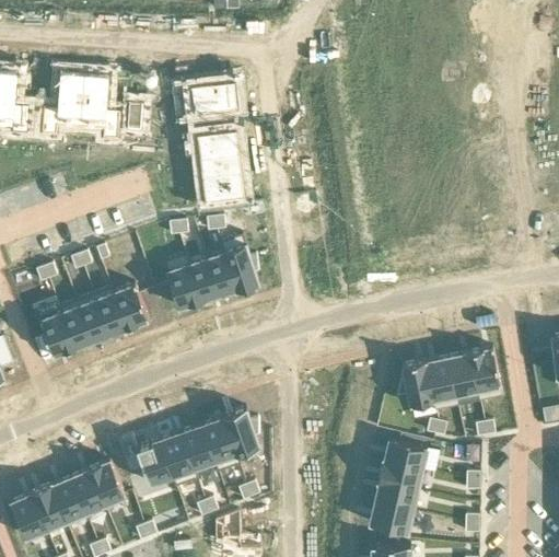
[(461,18),(461,26),(474,27),(475,18),(461,18)]
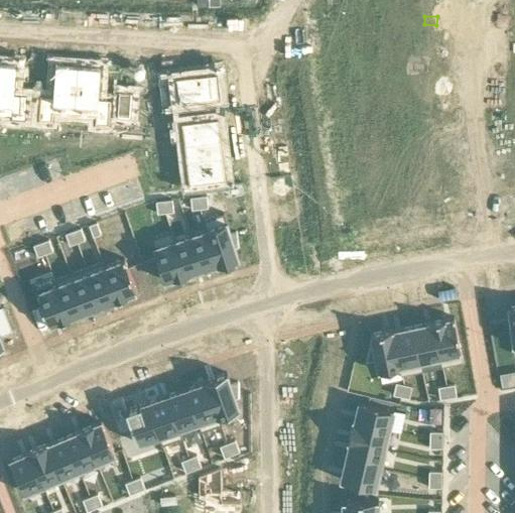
[(424,24),(424,32),(436,33),(436,25),(424,24)]
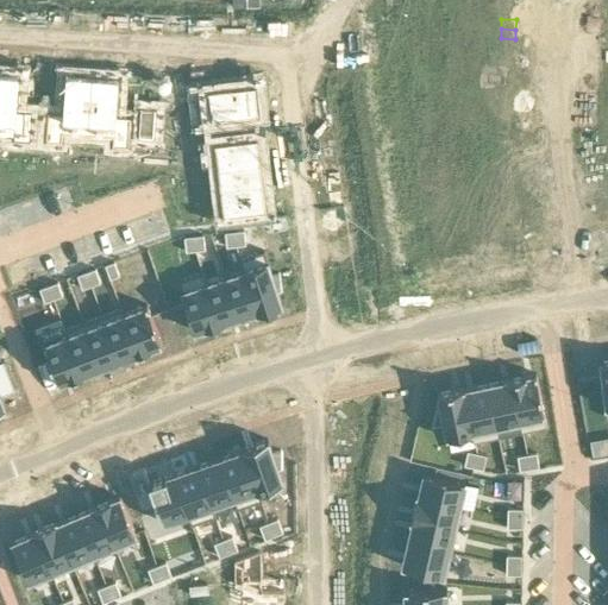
[(500,65),(499,75),(513,76),(514,67),(500,65)]
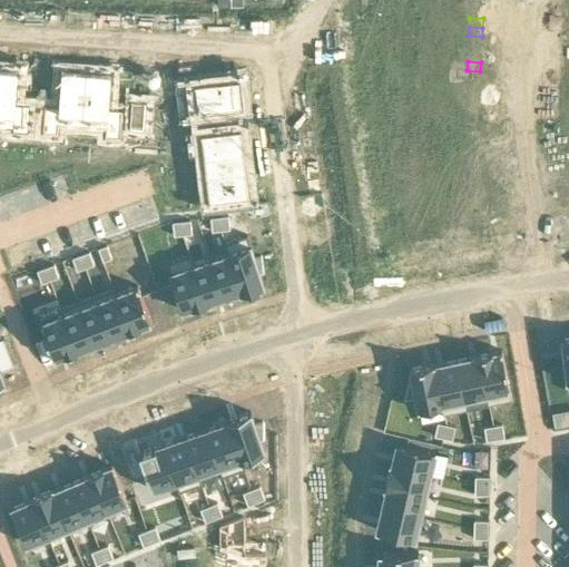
[(43,107),(42,135),(58,136),(58,127),(81,129),(85,74),(80,72),(80,70),(67,69),(67,71),(60,71),(58,108),(43,107)]
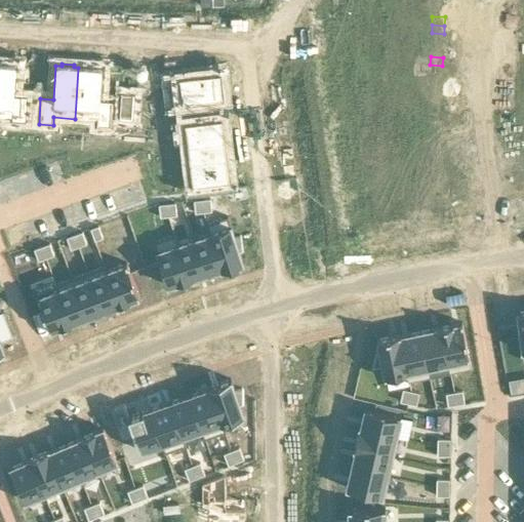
[(0,118),(10,120),(10,122),(25,123),(27,98),(13,97),(15,66),(0,65),(0,118)]
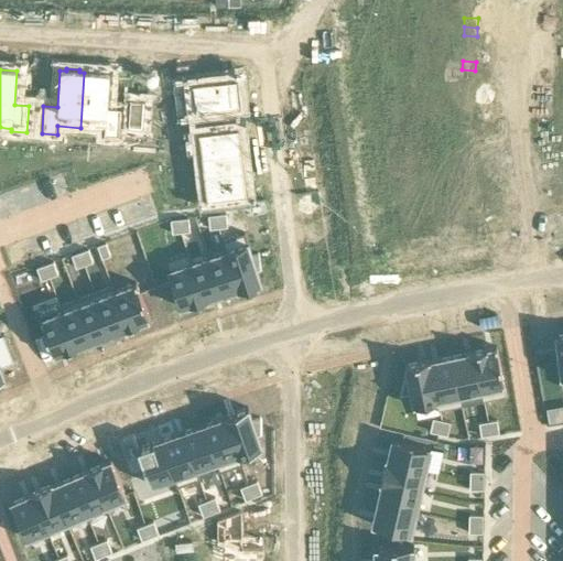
[(462,69),(462,78),(475,79),(475,71),(462,69)]
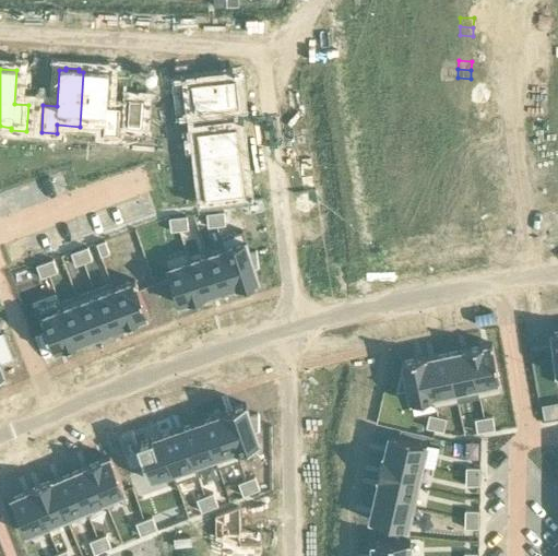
[(83,72),(80,127),(103,128),(102,137),(117,138),(119,110),(106,109),(108,73),(83,72)]
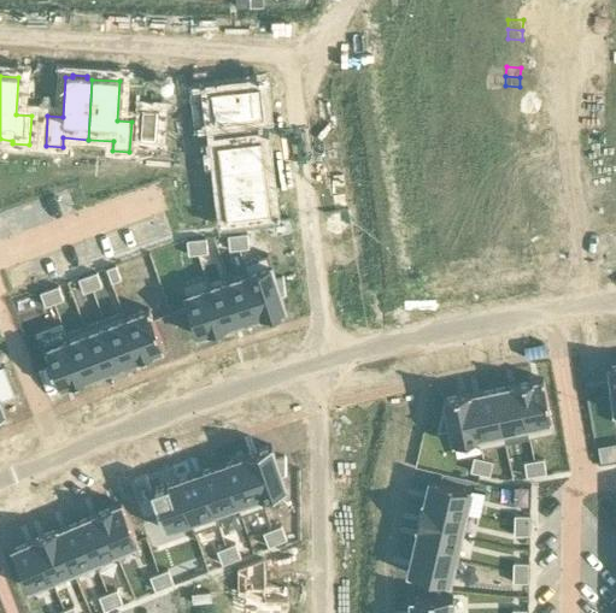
[(258,87),(198,94),(201,124),(262,117),(258,87)]
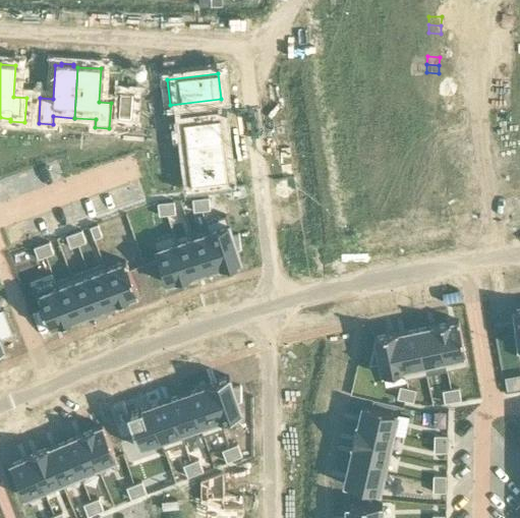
[(333,92),(332,93),(335,112),(336,111),(372,106),(369,87),(333,92)]
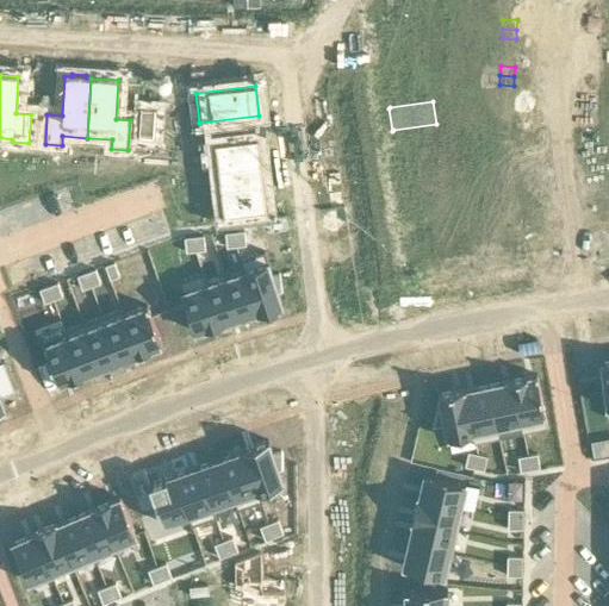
[(140,111),(137,141),(154,142),(155,112),(140,111)]
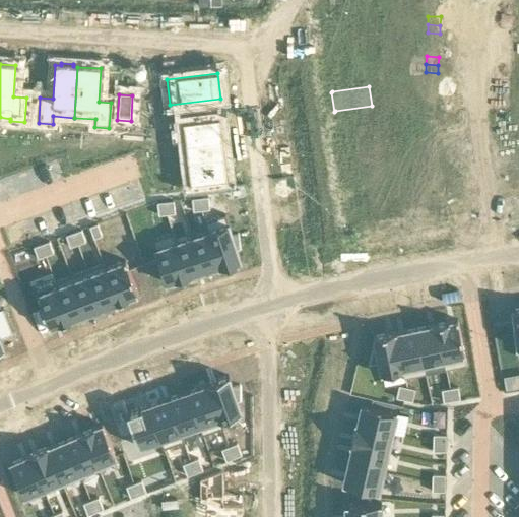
[(425,95),(424,104),(437,105),(437,97),(425,95)]
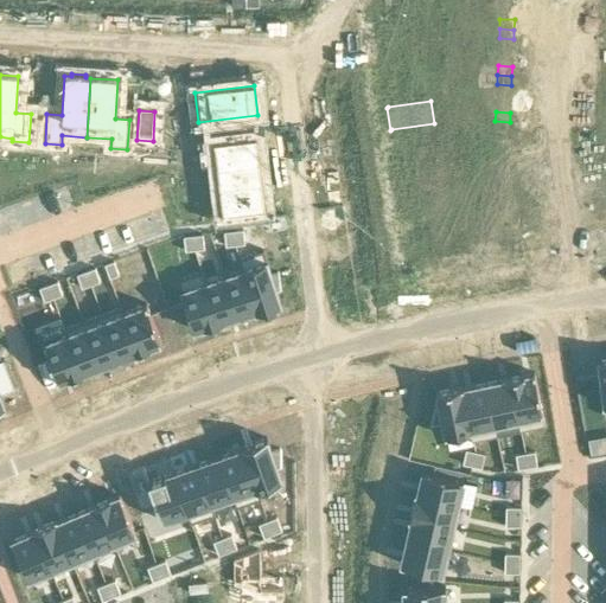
[(495,121),(495,132),(509,132),(510,122),(495,121)]
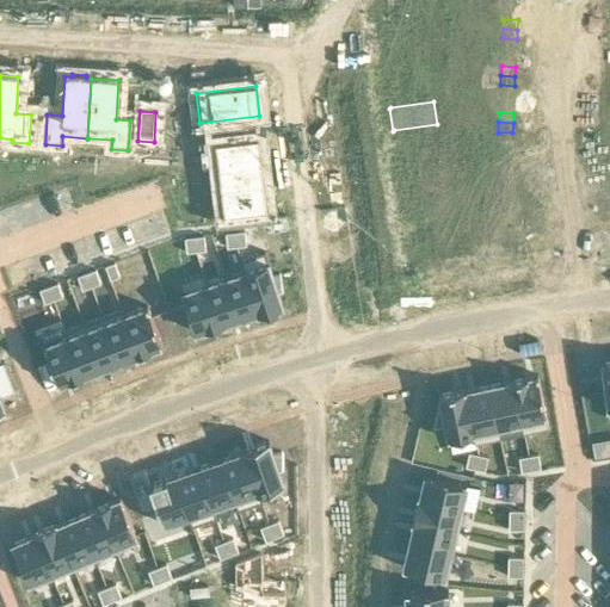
[(437,124),(394,130),(398,154),(441,148),(437,124)]
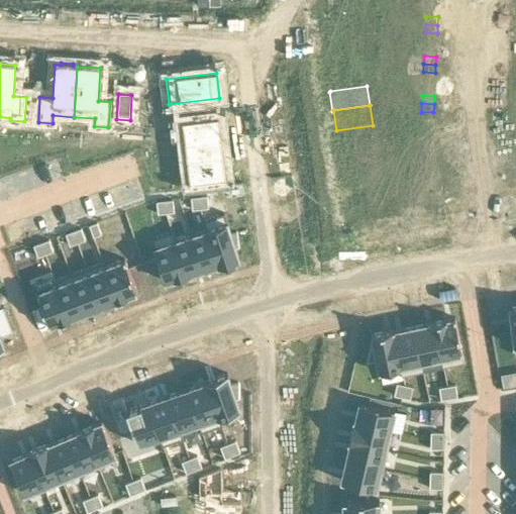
[(217,118),(182,122),(185,145),(220,140),(217,118)]
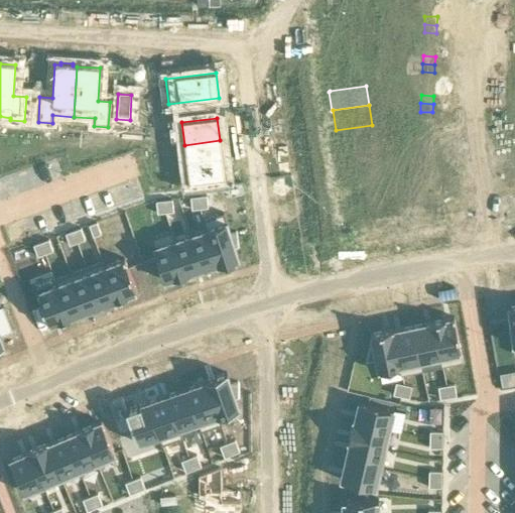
[(130,121),(129,133),(137,134),(138,122),(130,121)]
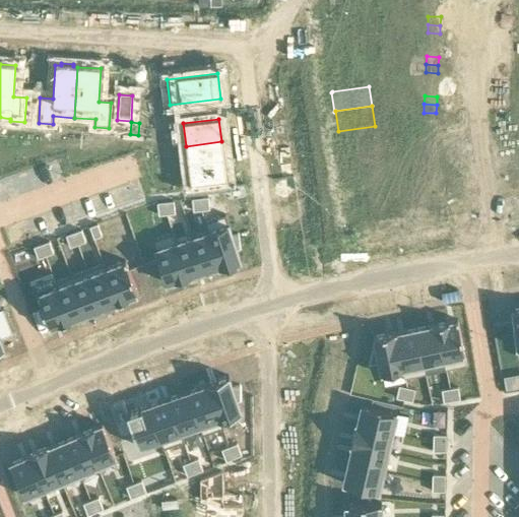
[(430,140),(422,141),(424,153),(432,152),(430,140)]
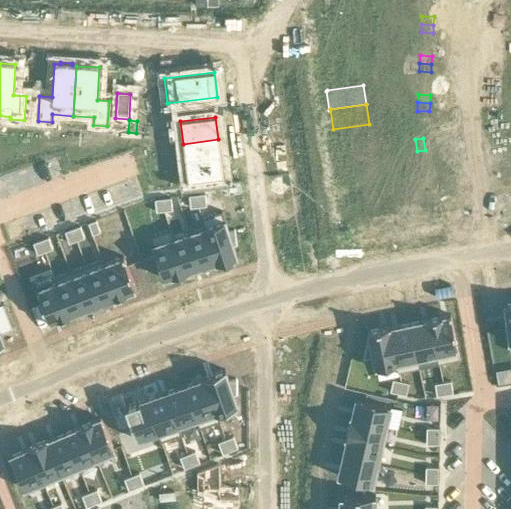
[(218,139),(183,144),(185,160),(220,156),(218,139)]
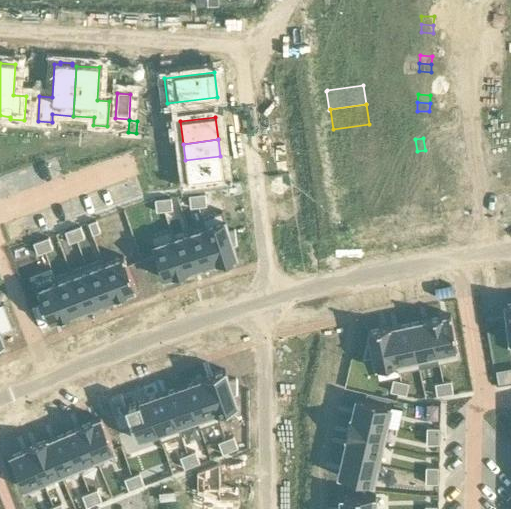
[(406,141),(398,142),(400,154),(408,153),(406,141)]
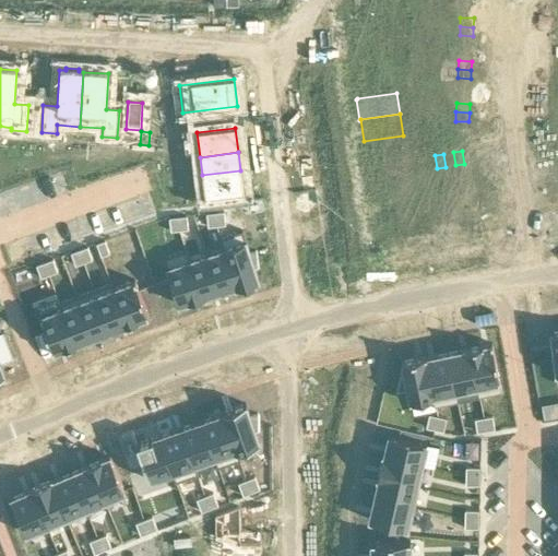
[(435,155),(426,156),(428,169),(437,168),(435,155)]
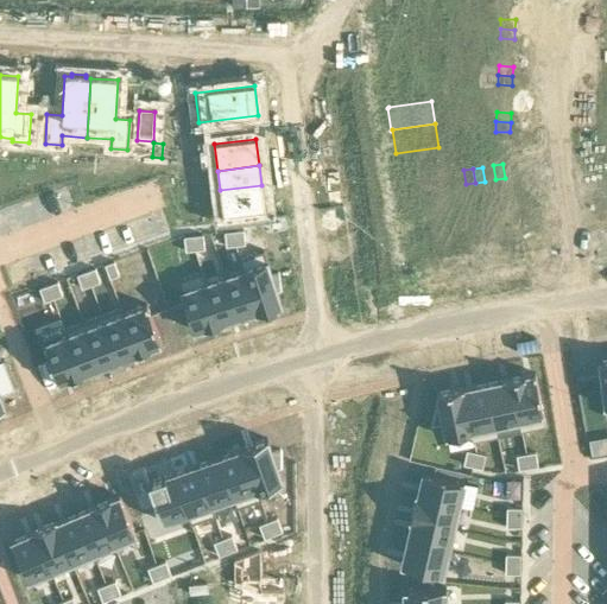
[(443,173),(434,175),(436,190),(446,188),(443,173)]
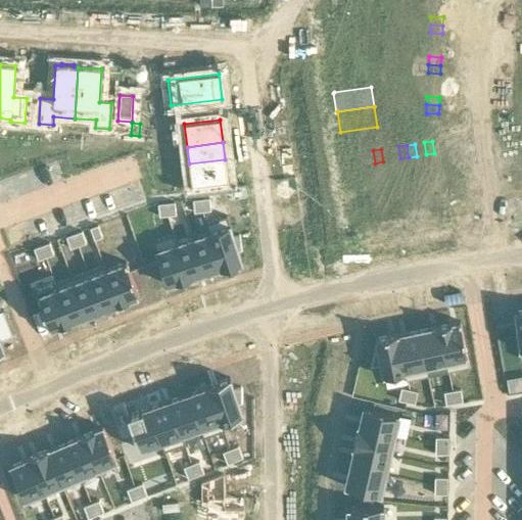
[(373,150),(365,152),(367,164),(375,163),(373,150)]
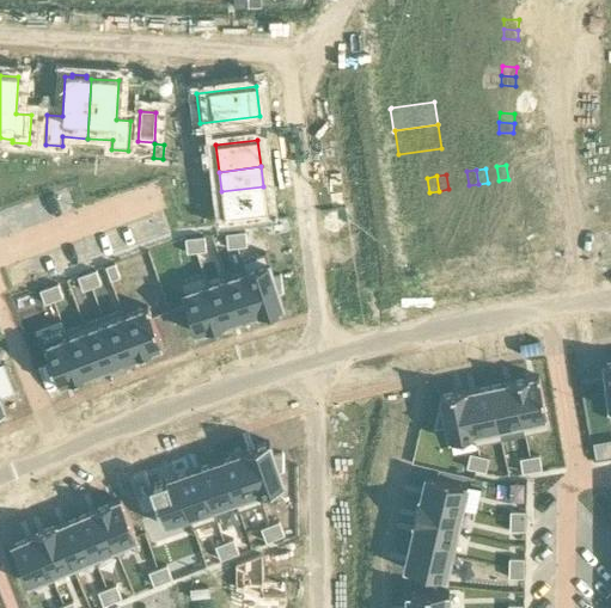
[(182,186),(169,192),(171,201),(185,196),(182,186)]
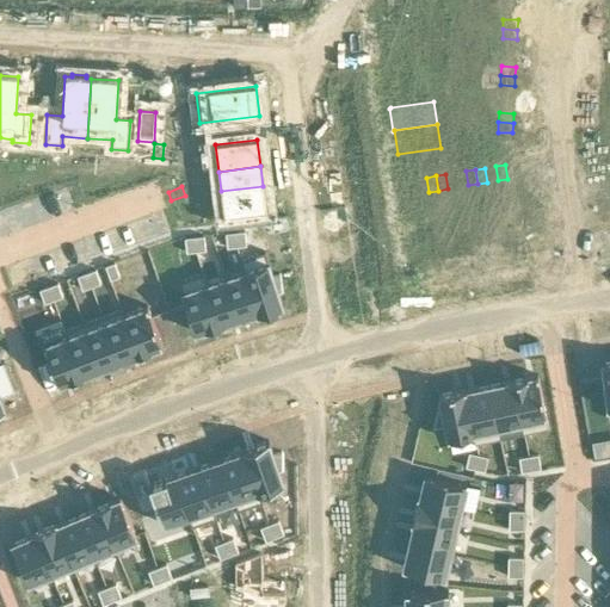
[(263,186),(221,191),(223,218),(266,214),(263,186)]
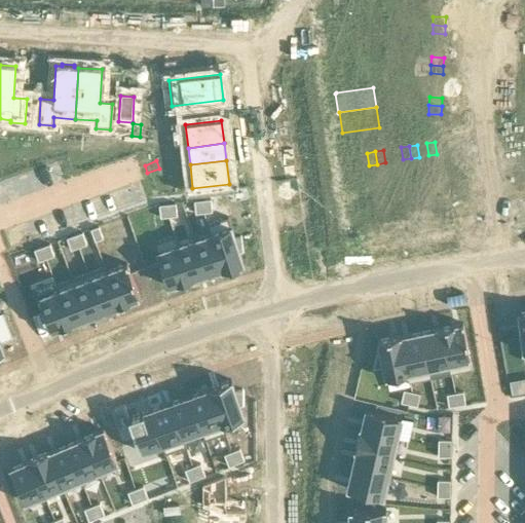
[(159,169),(147,173),(150,180),(161,176),(159,169)]
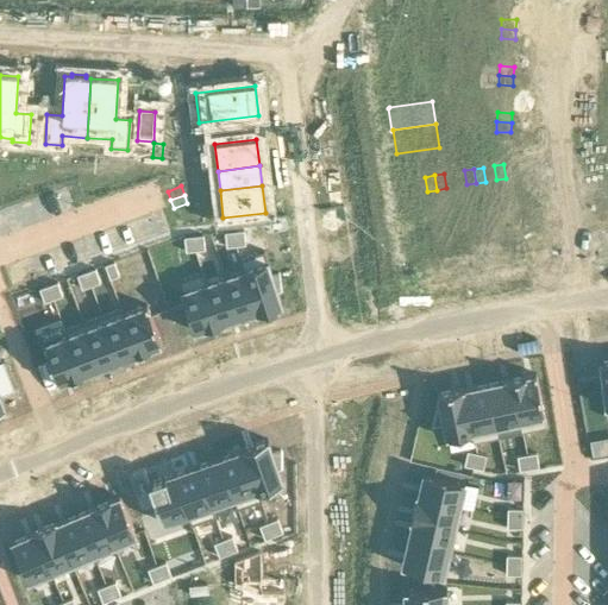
[(501,214),(481,219),(489,260),(508,257),(501,214)]
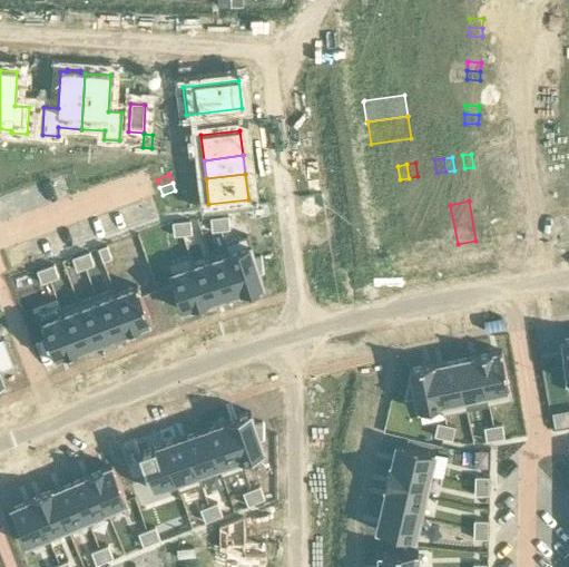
[(450,205),(432,208),(439,247),(458,244),(450,205)]
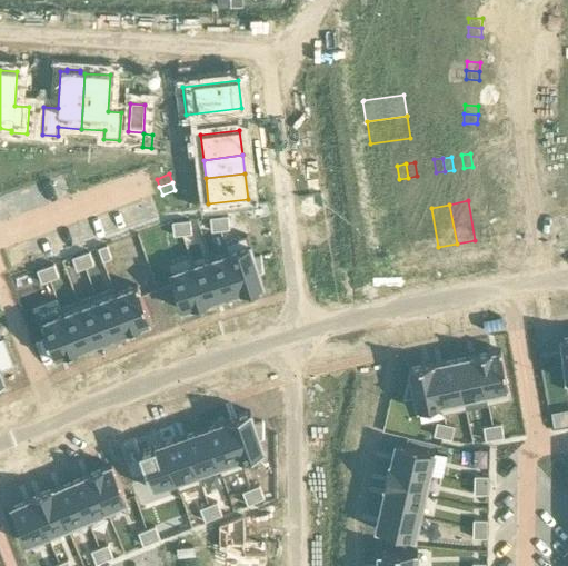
[(431,208),(412,211),(420,250),(438,247),(431,208)]
